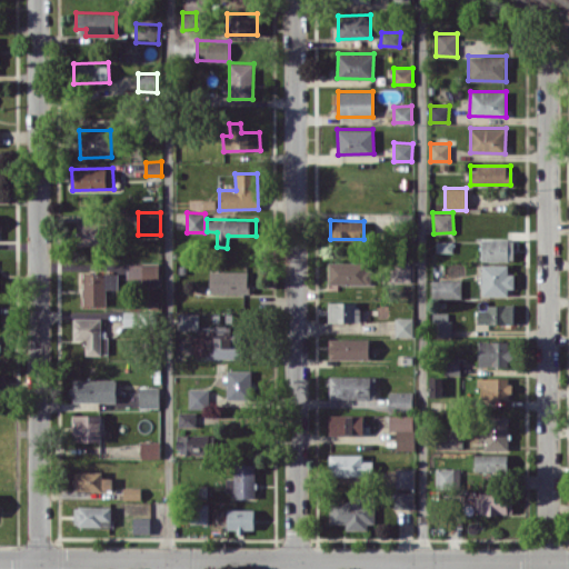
[(78,246),(102,245),(102,221),(78,221),(78,246)]
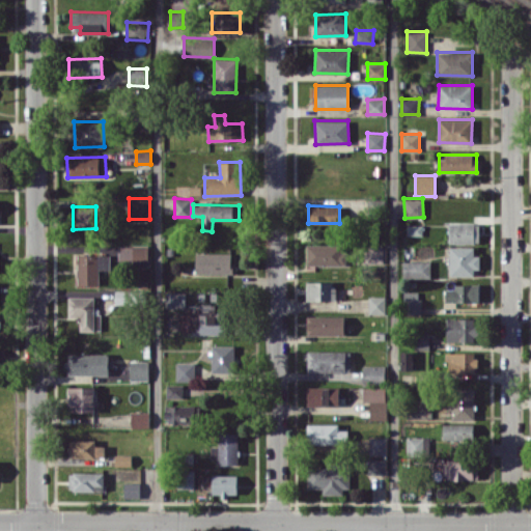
[(449,243),(479,243),(479,222),(449,223),(449,243)]
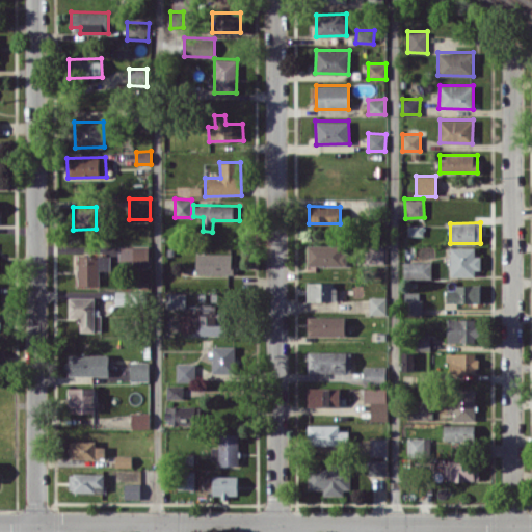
[(308,265),(346,266),(346,245),(308,244),(308,265)]
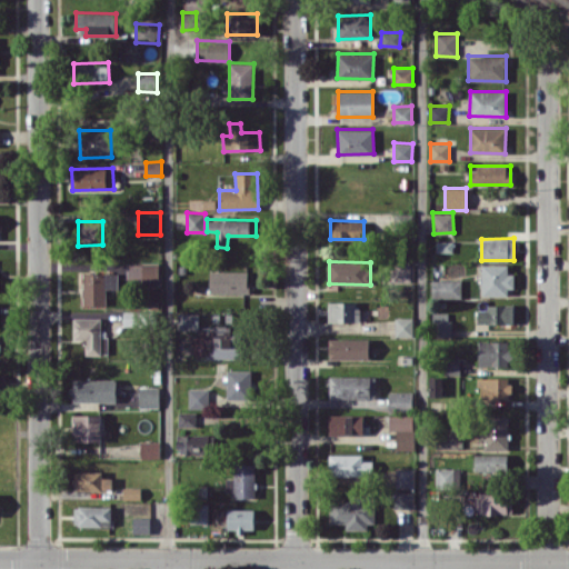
[(391,282),(412,282),(411,261),(390,262),(391,282)]
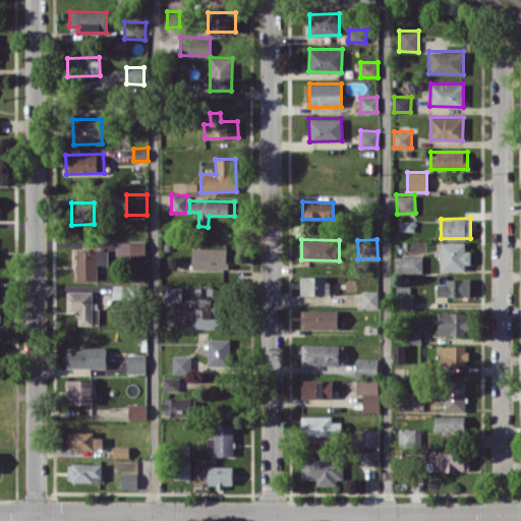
[(147,241),(116,240),(116,259),(147,261),(147,241)]
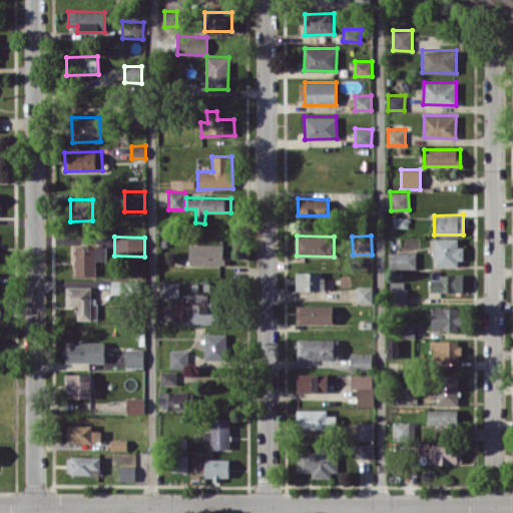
[(435,265),(464,265),(463,246),(458,246),(458,237),(434,238),(435,265)]
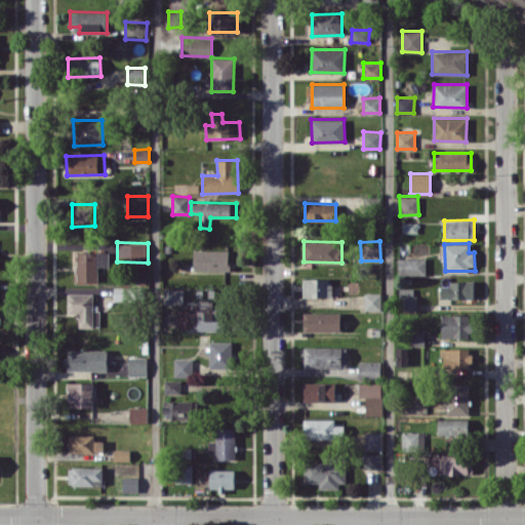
[(229,271),(229,250),(194,249),(194,270),(229,271)]
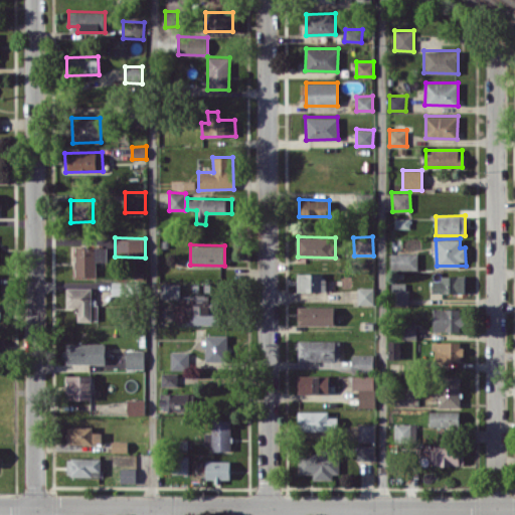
[(75,276),(97,276),(97,262),(108,262),(107,246),(74,247),(75,276)]
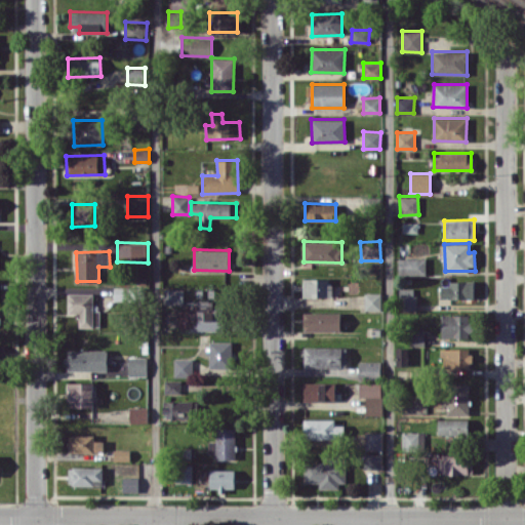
[(399,275),(427,275),(426,257),(398,258),(399,275)]
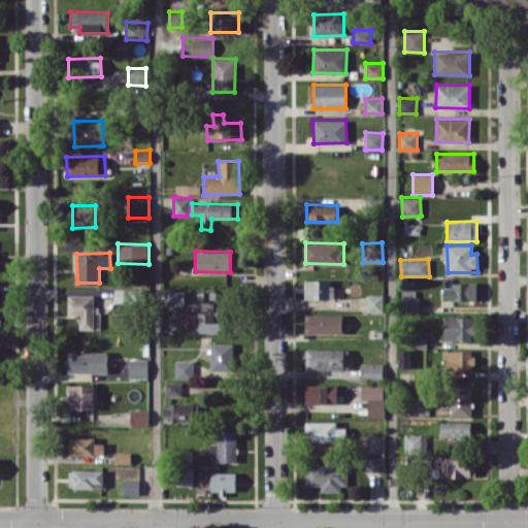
[(333,281),(305,279),(305,298),(332,299),(333,281)]
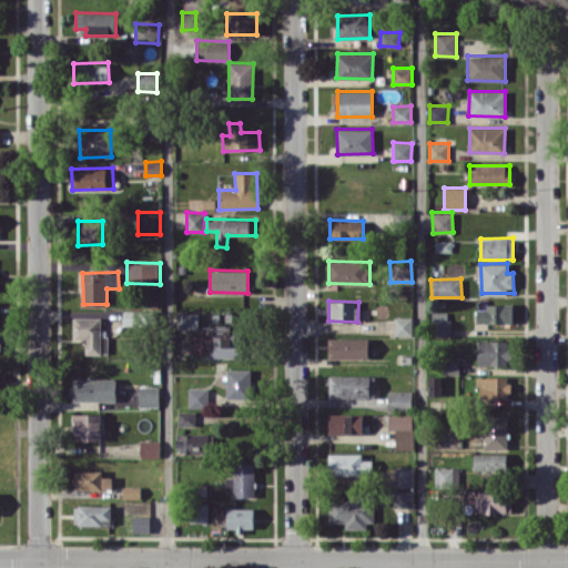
[(511,304),(486,304),(486,308),(476,308),(477,323),(513,323),(511,304)]
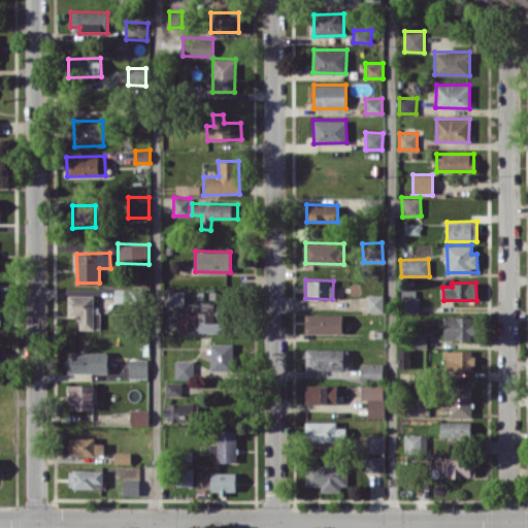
[(114,302),(129,301),(129,289),(114,289),(114,302)]
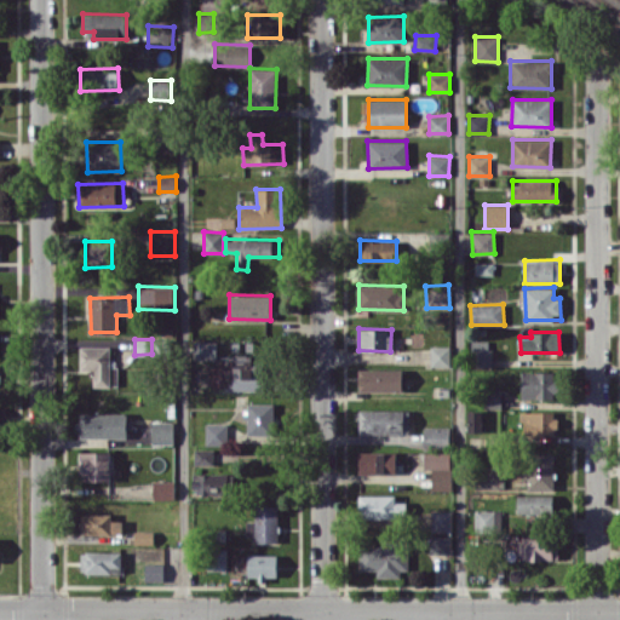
[(217,360),(217,340),(194,340),(194,359),(217,360)]
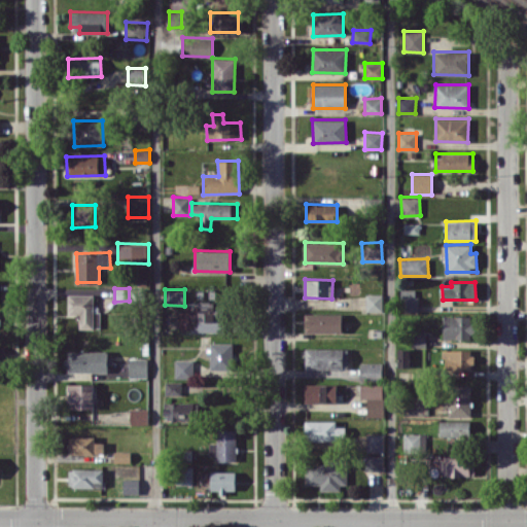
[(418,289),(401,289),(400,311),(417,311),(418,289)]
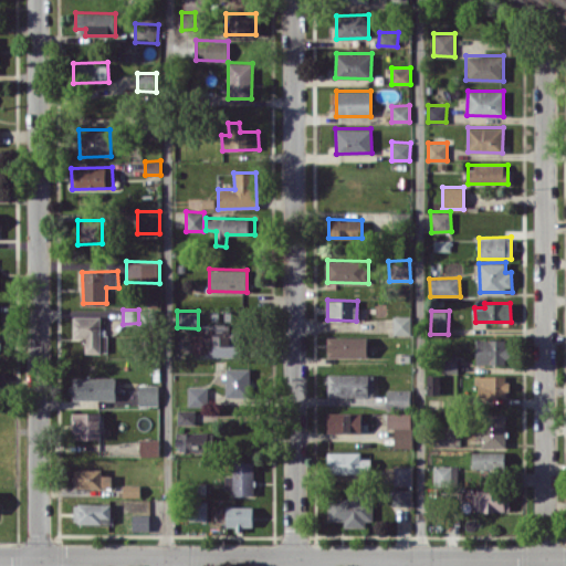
[(411,316),(394,315),(394,334),(411,334),(411,316)]
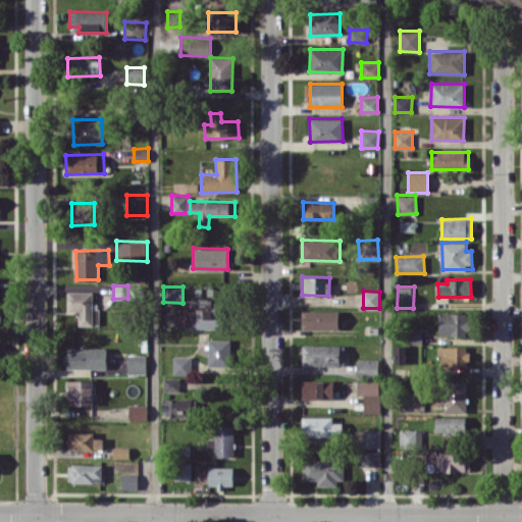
[(93,292),(67,292),(67,312),(79,312),(80,325),(99,324),(99,308),(93,308),(93,292)]
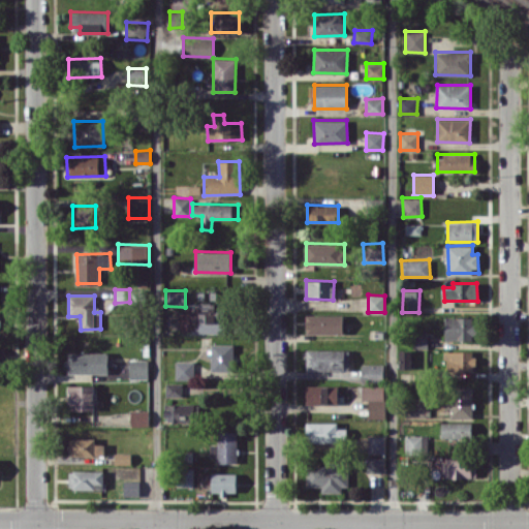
[(198,333),(225,333),(226,303),(199,303),(198,333)]
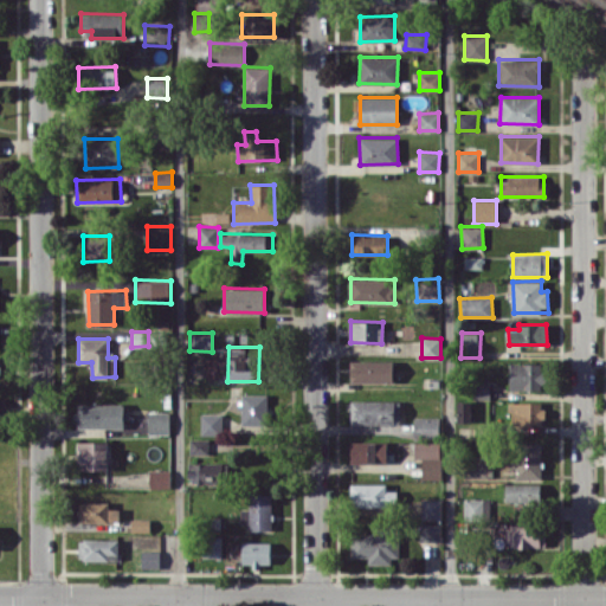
[(350,381),(393,382),(393,361),(350,360),(350,381)]
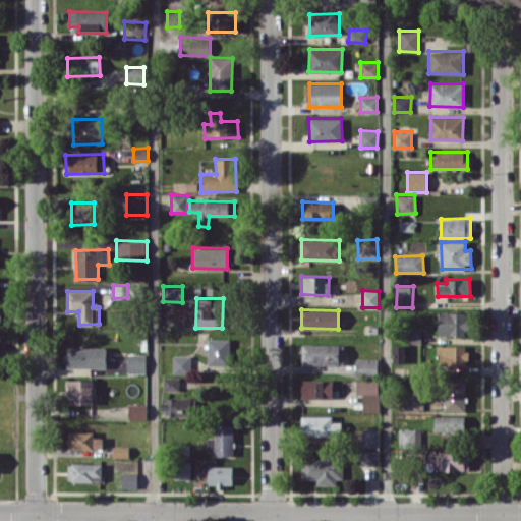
[(465,312),(439,311),(438,335),(465,335),(465,312)]
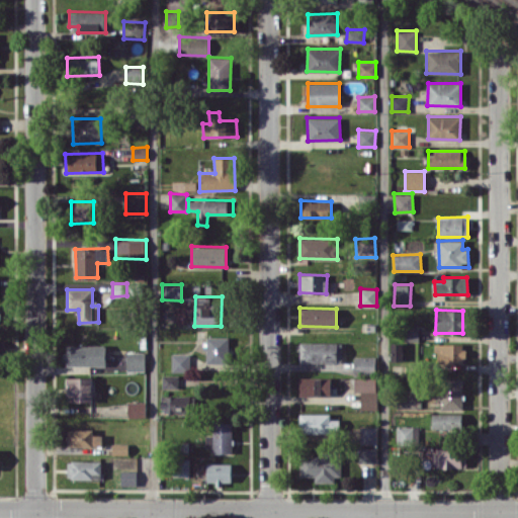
[(205,362),(229,362),(229,337),(205,337),(205,362)]
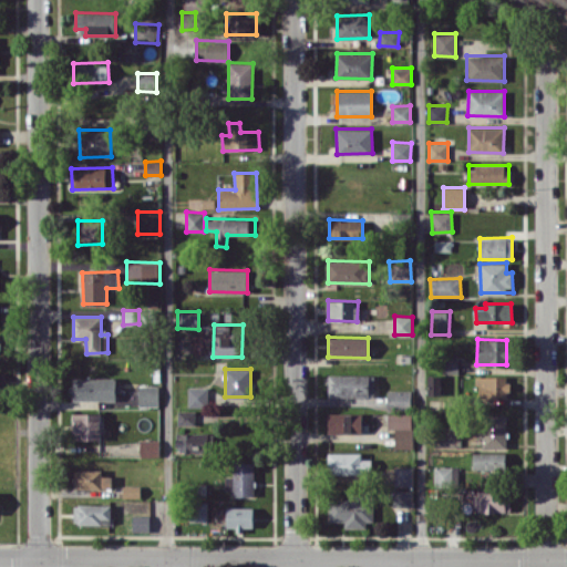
[(374,374),(328,374),(328,398),(374,398),(374,374)]
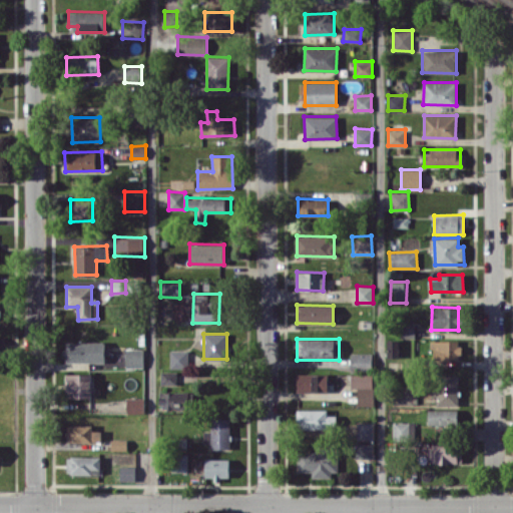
[(388,358),(400,357),(399,340),(387,340),(388,358)]
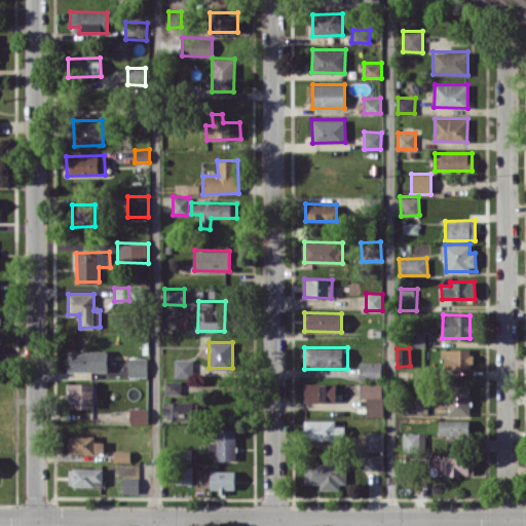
[(472,349),(443,348),(443,369),(471,369),(472,349)]
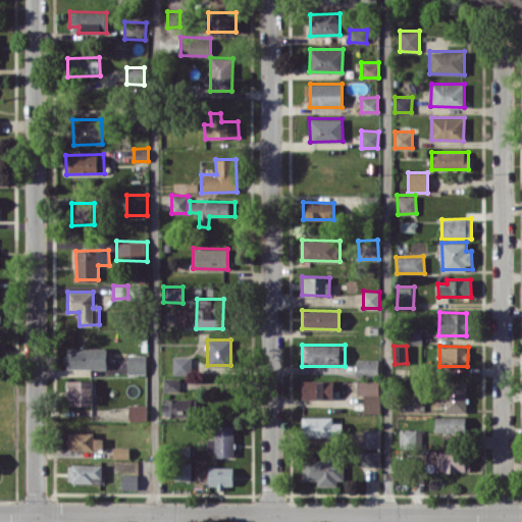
[(106,368),(107,348),(66,347),(65,368),(106,368)]
